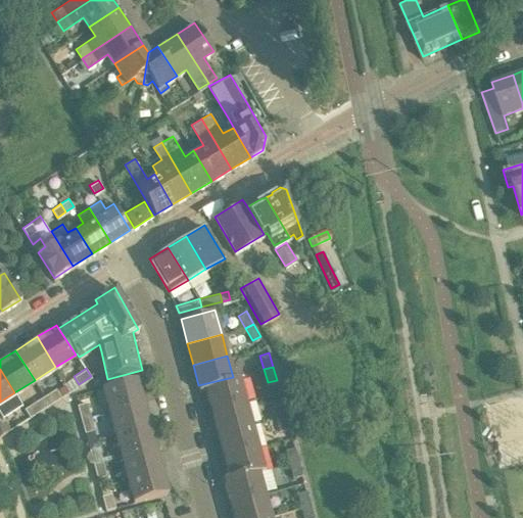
[(205,387),(211,409),(245,398),(239,376),(233,377),(198,385),(199,388),(205,387)]
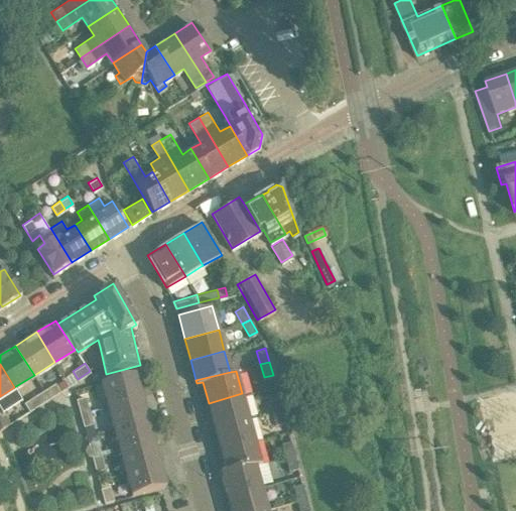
[(101,381),(107,404),(141,394),(135,372),(101,381)]
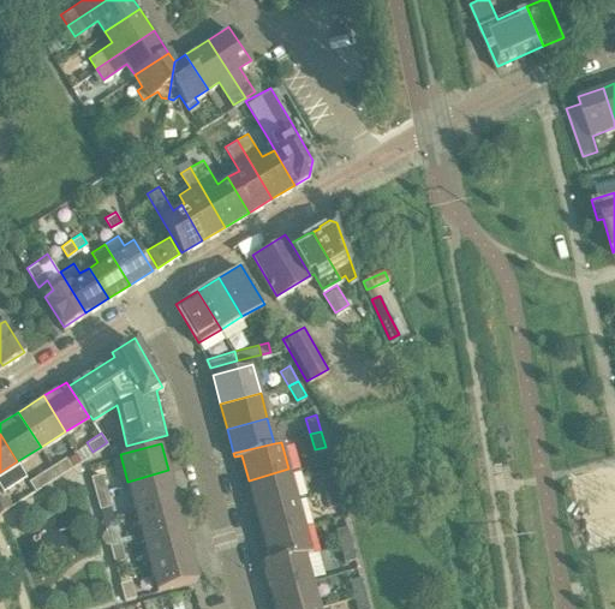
[(65,455),(52,464),(58,473),(71,465),(65,455)]
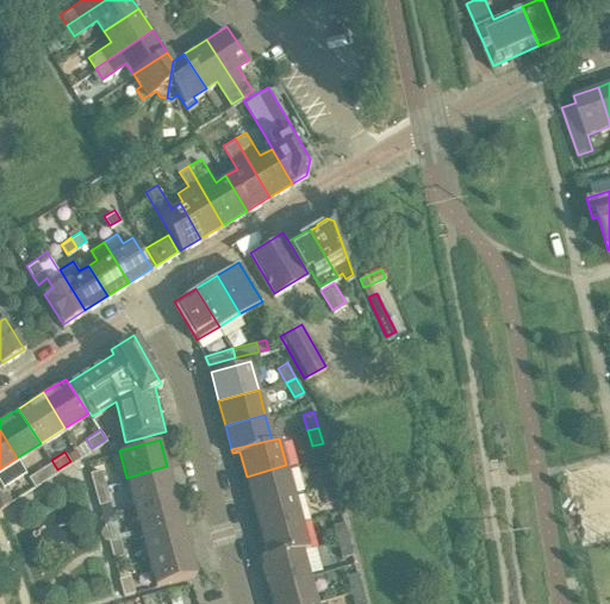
[(57,469),(51,460),(29,474),(35,484),(57,469)]
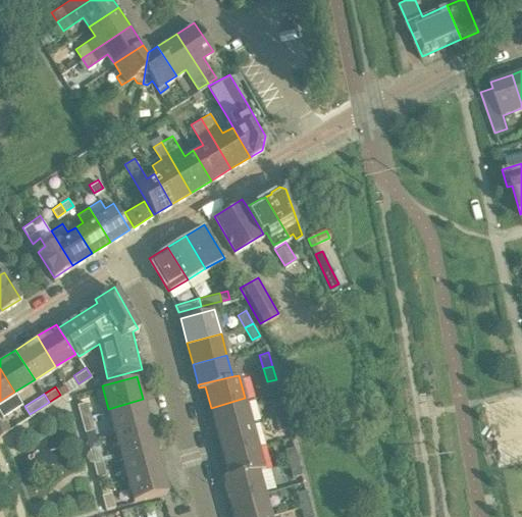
[(211,408),(217,430),(252,421),(245,398),(211,408)]
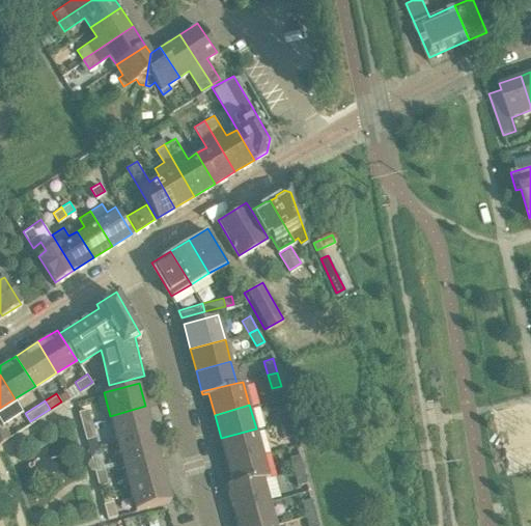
[(110,416),(116,439),(151,428),(145,406),(110,416)]
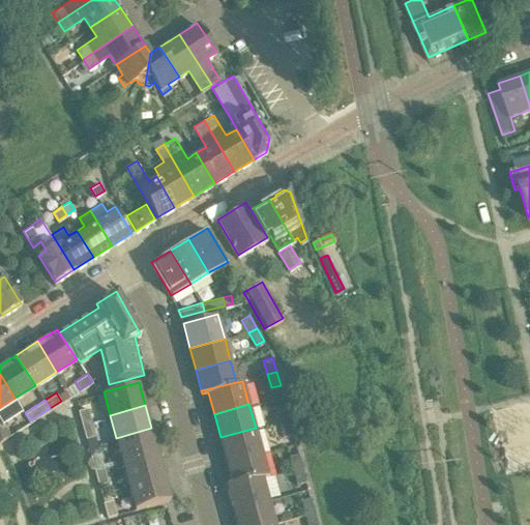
[(276,407),(280,420),(289,418),(286,405),(276,407)]
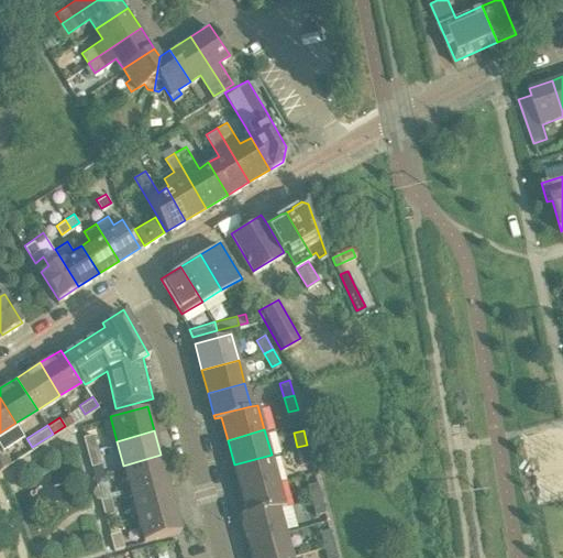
[(84,435),(87,449),(97,446),(92,431),(84,435)]
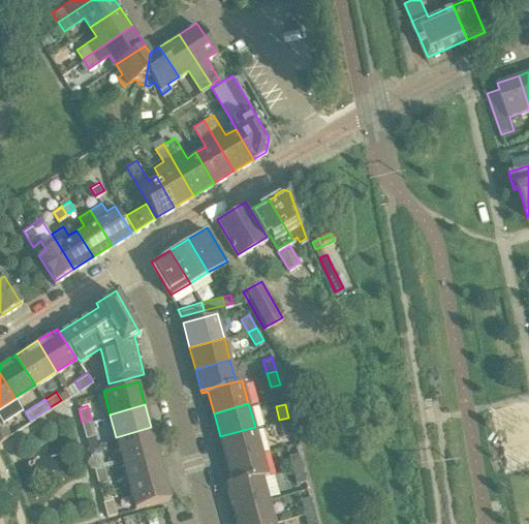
[(288,418),(279,420),(283,434),(292,431),(288,418)]
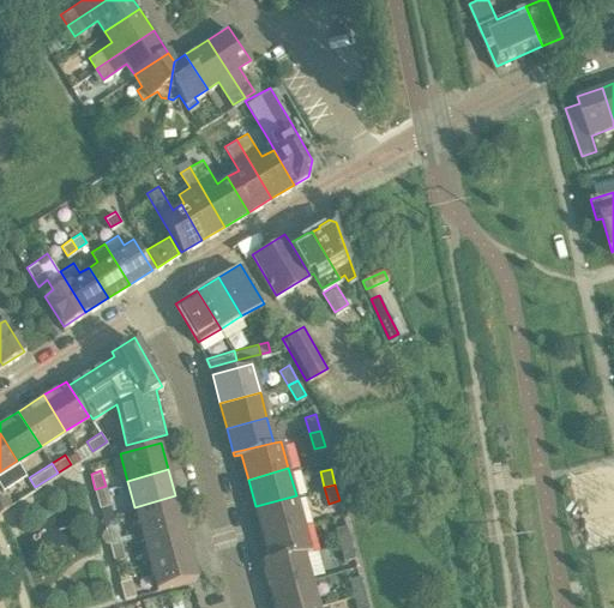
[(106,486),(95,489),(100,505),(110,503),(106,486)]
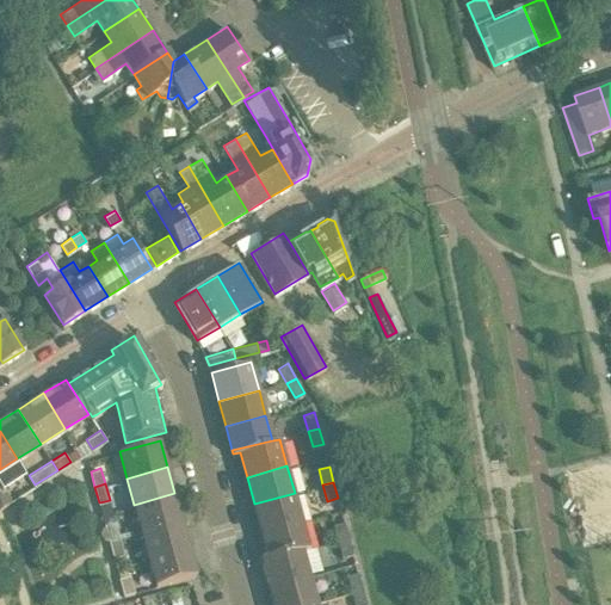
[(4,491),(0,493),(0,506),(10,500),(4,491)]
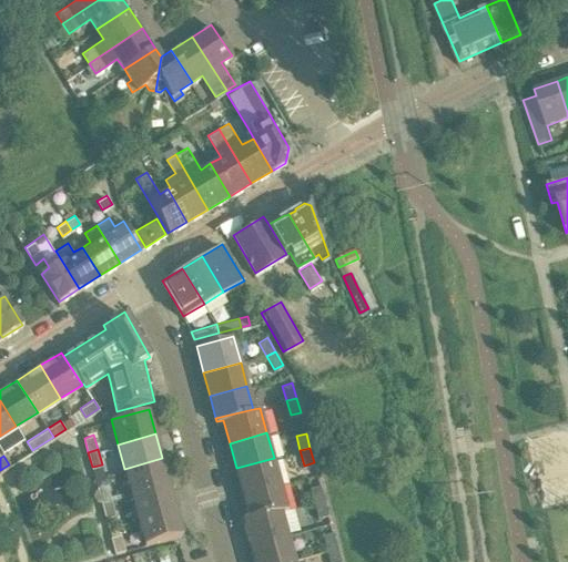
[(124,469),(131,492),(169,482),(162,458),(124,469)]
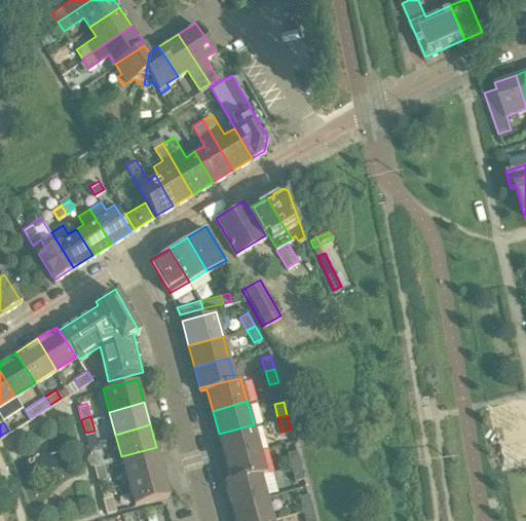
[(219,434),(225,457),(260,448),(254,424),(219,434)]
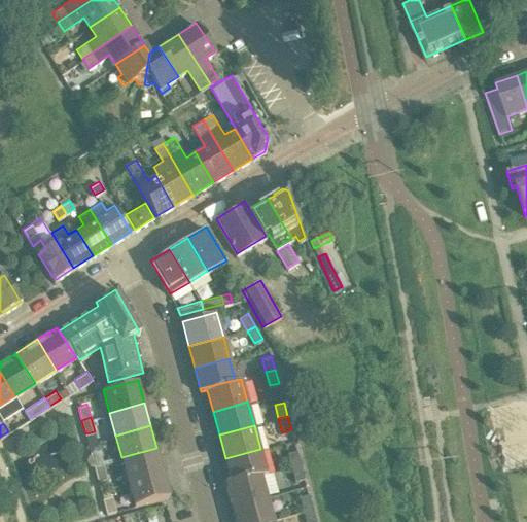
[(97,440),(88,443),(91,452),(99,449),(97,440)]
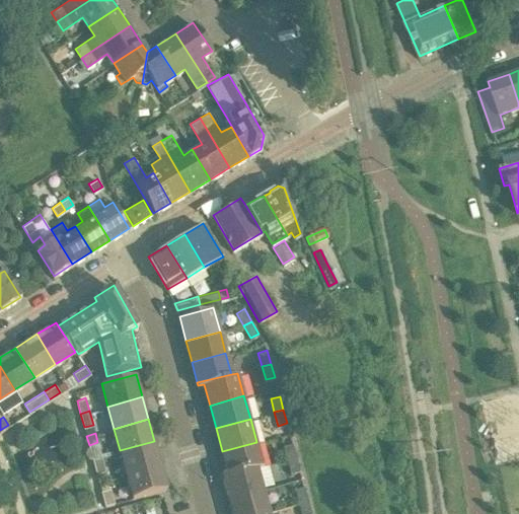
[(120,450),(126,473),(160,464),(154,441),(120,450)]
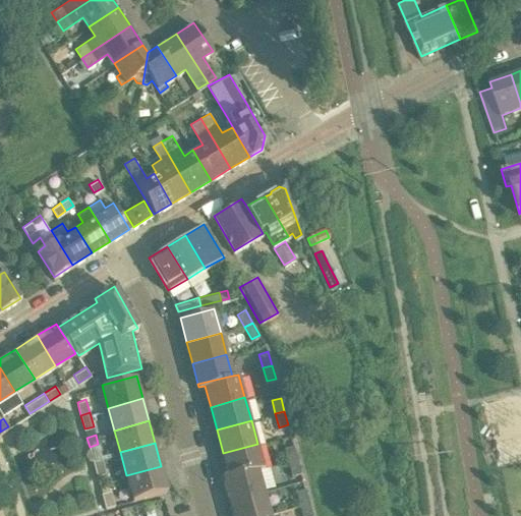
[(90,447),(93,460),(102,457),(98,444),(90,447)]
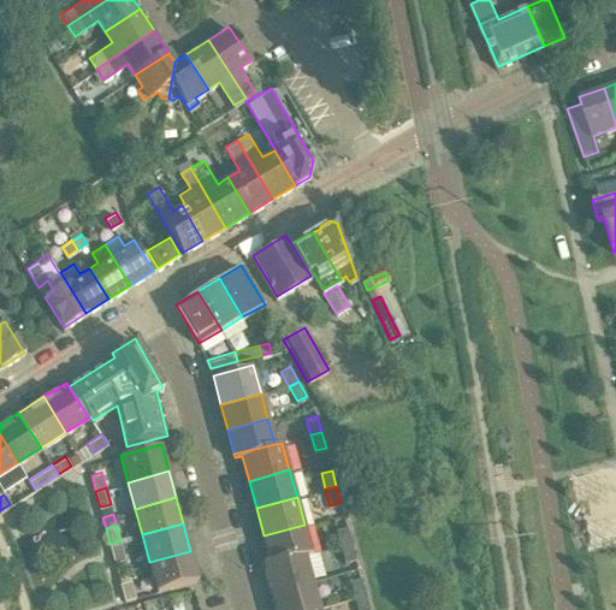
[(264,562),(264,563),(304,554),(312,551),(304,525),(264,536),(270,560),(264,562)]
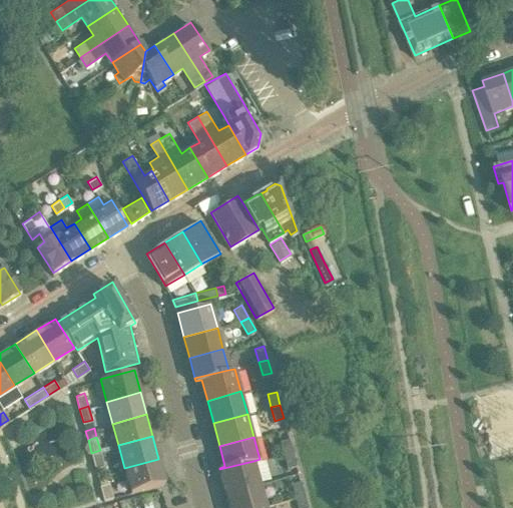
[(280,440),(284,453),(293,451),(289,437),(280,440)]
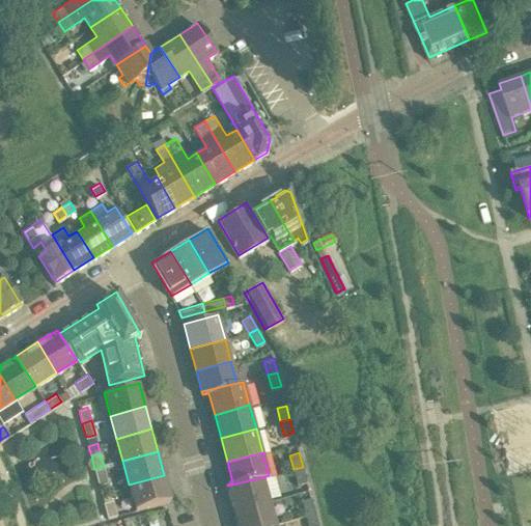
[(104,466),(94,469),(99,482),(108,480),(104,466)]
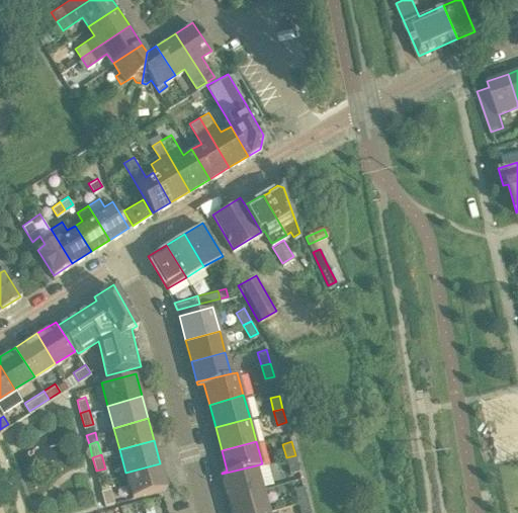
[(295,455),(286,457),(290,471),(299,468),(295,455)]
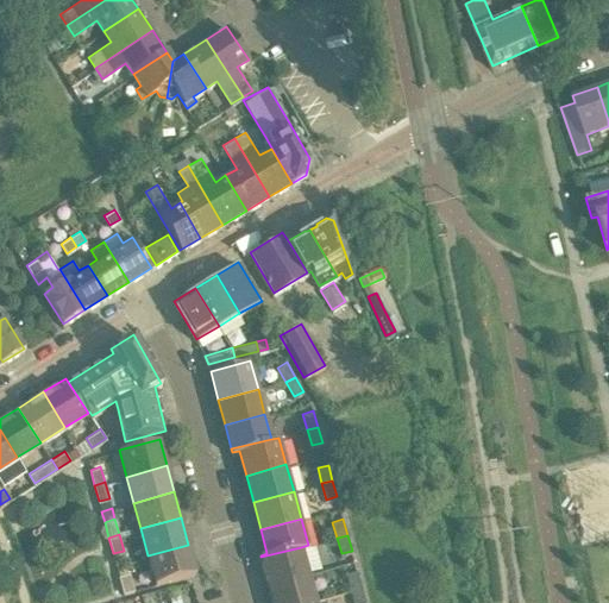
[(188,545),(148,556),(156,583),(195,572),(188,545)]
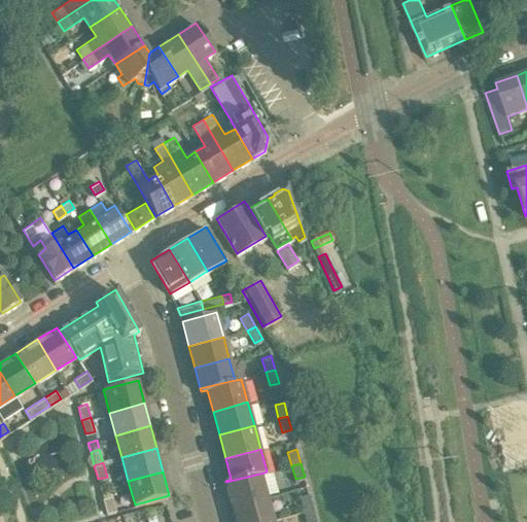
[(225,482),(232,506),(267,495),(260,474),(225,482)]
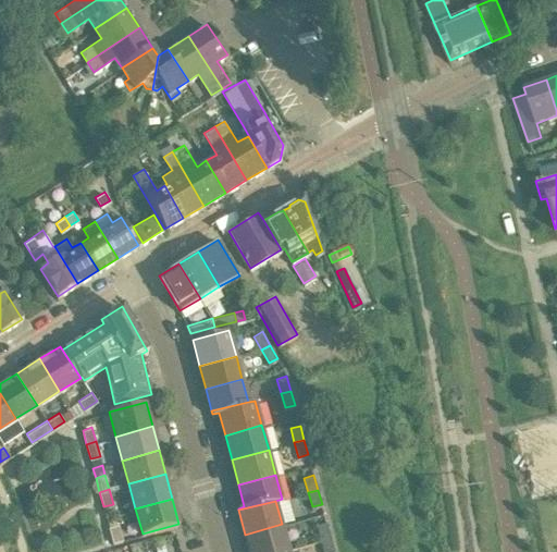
[(317,524),(320,539),(330,536),(326,522),(317,524)]
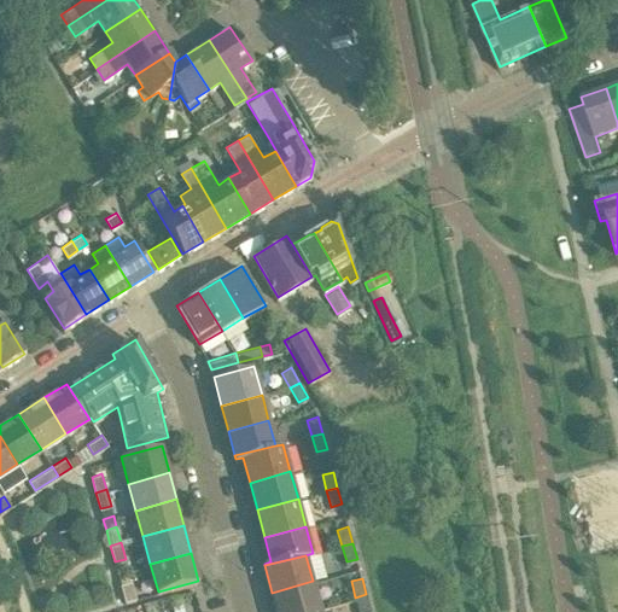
[(132,581),(121,583),(126,600),(135,598),(132,581)]
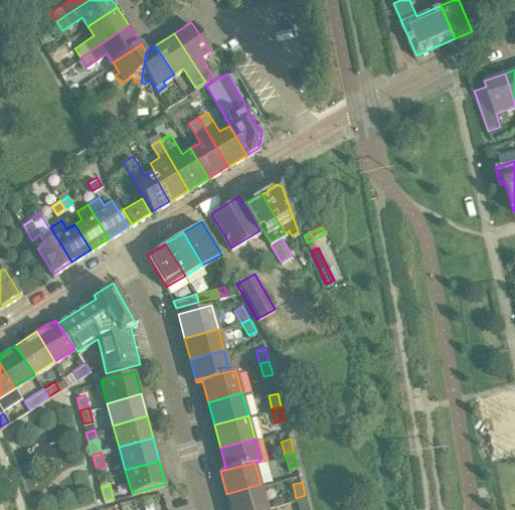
[(226,494),(230,509),(250,509),(267,506),(261,484),(226,494)]
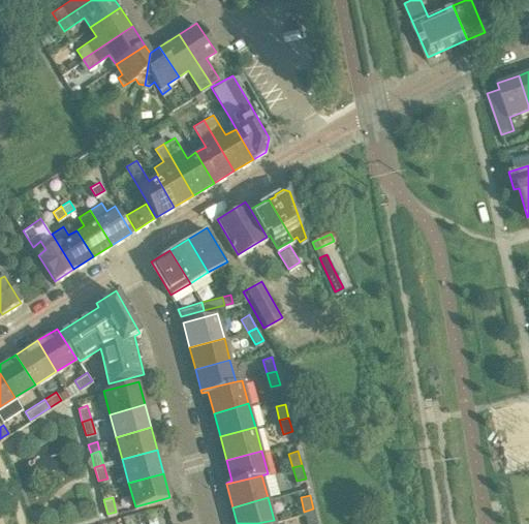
[(313,509),(304,512),(307,523),(311,523),(317,522),(313,509)]
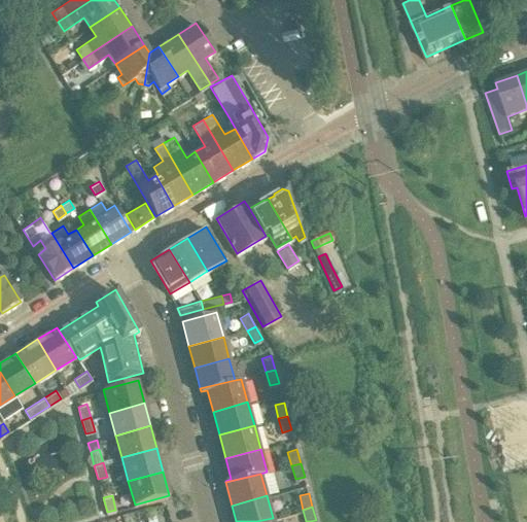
[(154,511),(146,513),(148,521),(149,521),(157,520),(154,511)]
